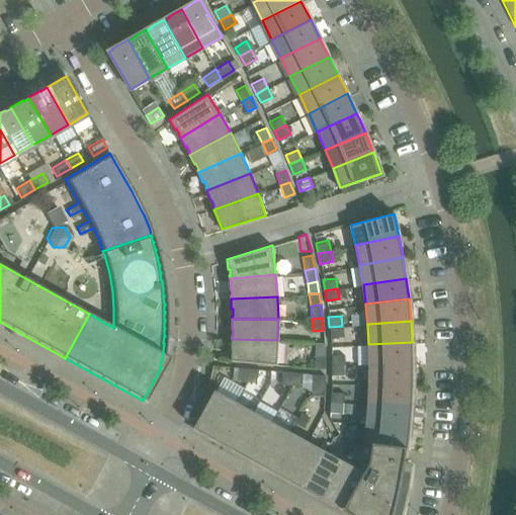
[(343,336),(342,326),(329,327),(330,337),(343,336)]
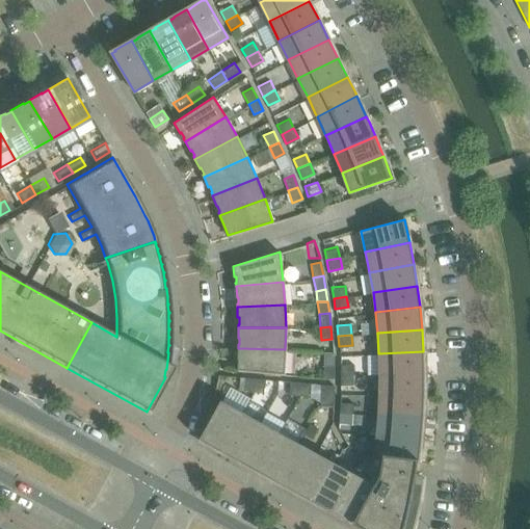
[(284,373),(285,349),(238,348),(237,359),(238,359),(238,365),(236,365),(236,369),(284,373)]
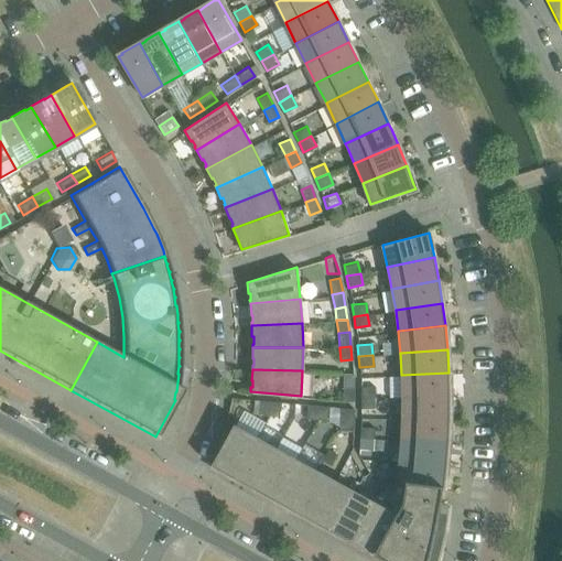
[(353,386),(353,373),(342,373),(342,387),(353,386)]
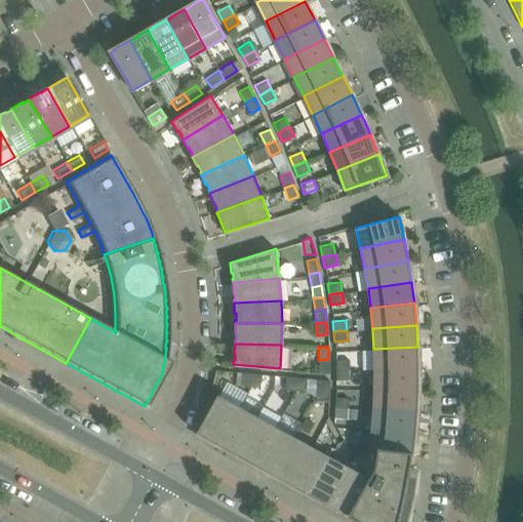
[(418,368),(417,347),(373,349),(374,368),(418,368)]
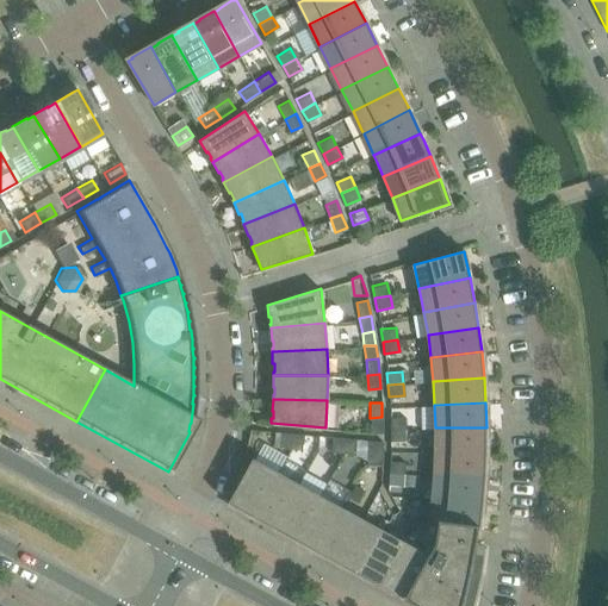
[(404,429),(404,416),(389,416),(389,429),(404,429)]
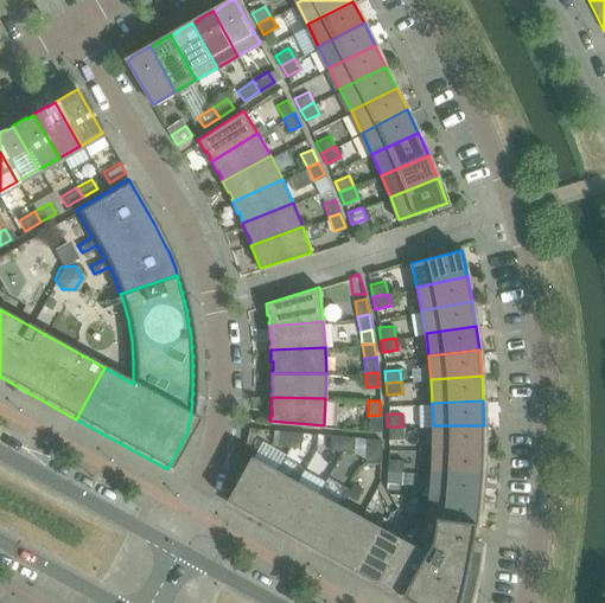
[(380,430),(380,415),(368,416),(368,430),(380,430)]
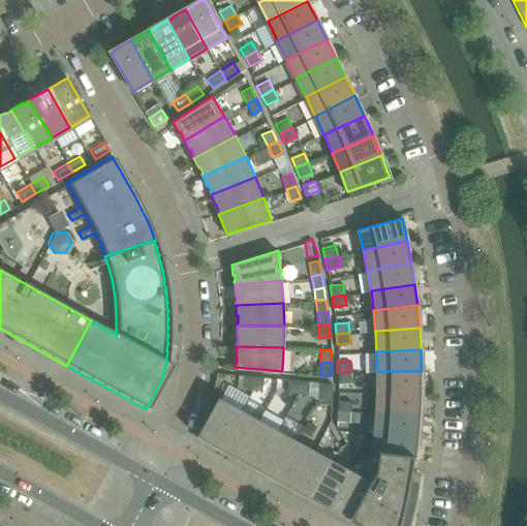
[(422,393),(422,371),(377,371),(377,382),(376,392),(422,393)]
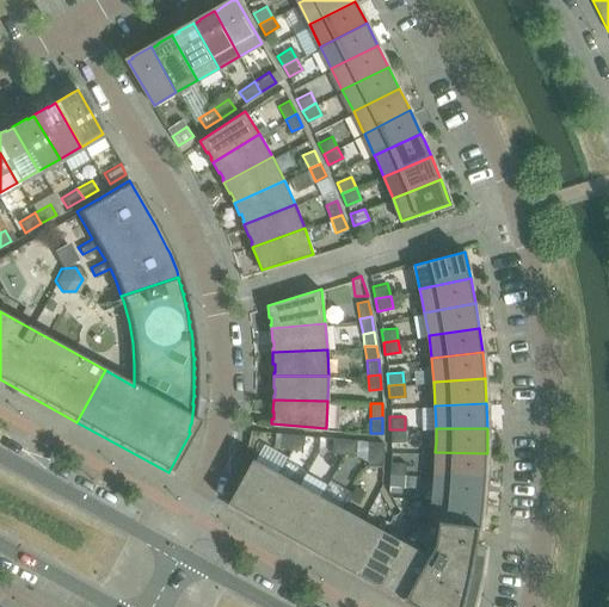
[(405,441),(405,429),(389,429),(389,441),(405,441)]
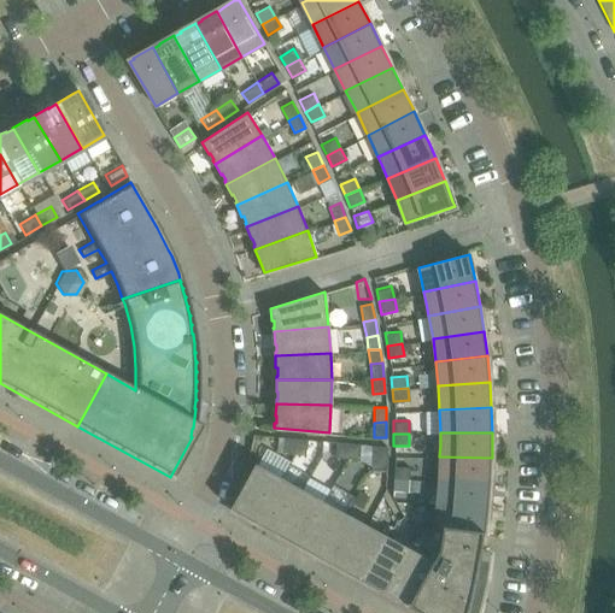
[(293,452),(294,437),(282,436),(280,451),(293,452)]
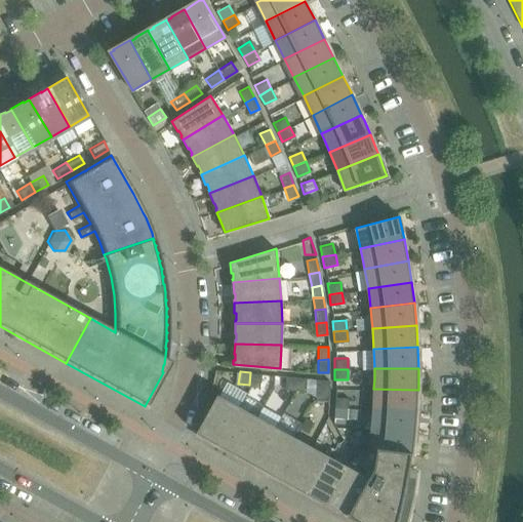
[(259,386),(260,373),(250,372),(249,385),(259,386)]
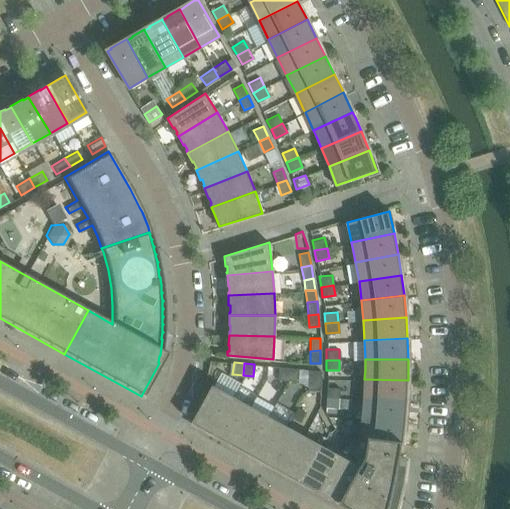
[(287,380),(288,367),(278,366),(277,379),(287,380)]
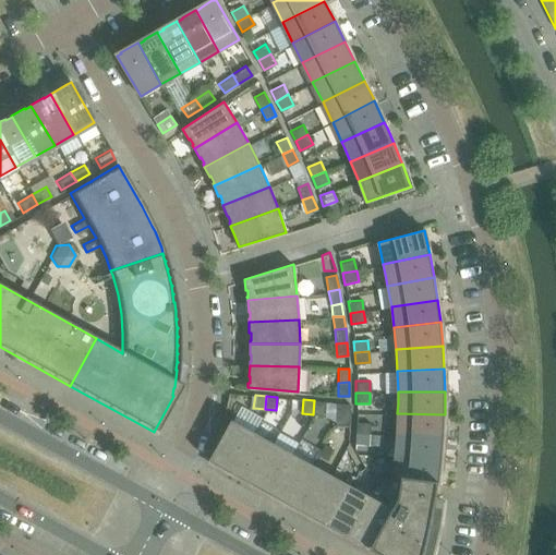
[(324,414),(325,401),(314,400),(313,414),(324,414)]
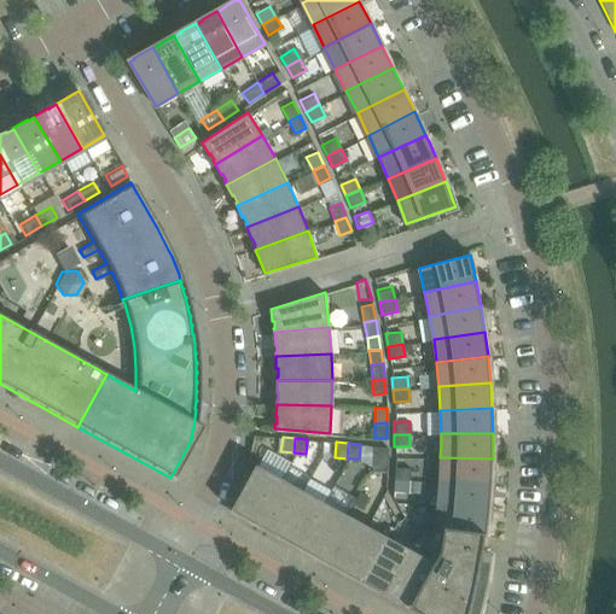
[(387,471),(388,446),(372,445),(371,471),(387,471)]
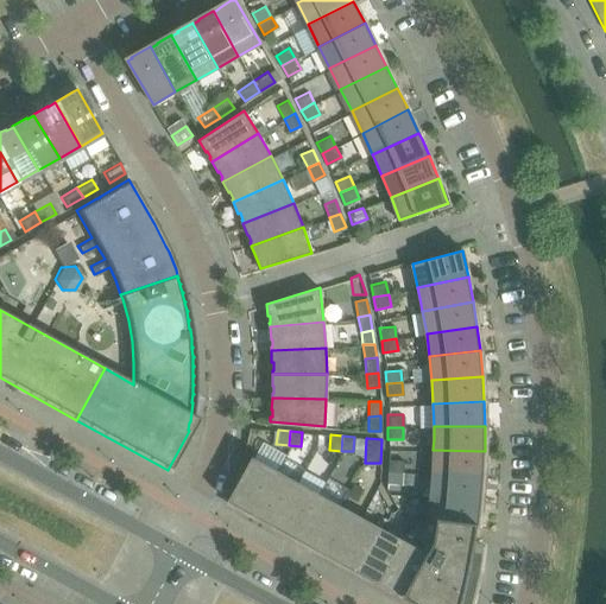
[(484,476),(485,451),(433,450),(433,474),(484,476)]
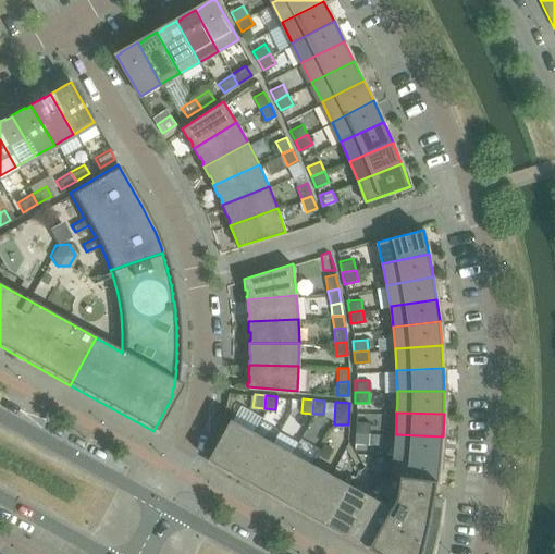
[(230,471),(253,431),(232,419),(216,450),(209,460),(230,471)]
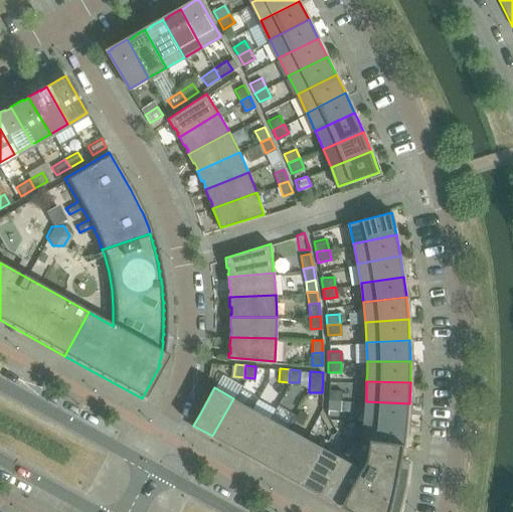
[(340,399),(341,389),(328,388),(327,398),(340,399)]
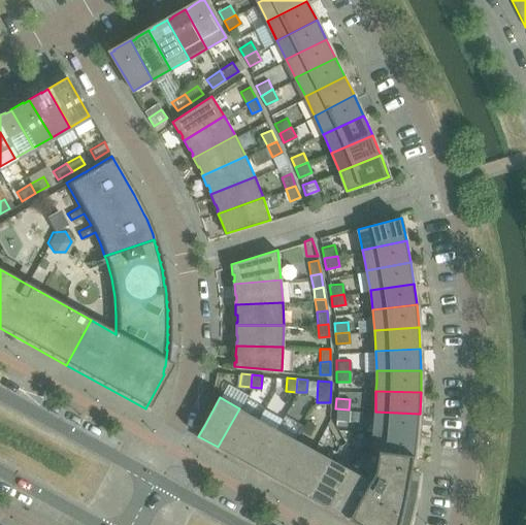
[(236,457),(257,419),(239,408),(218,447),(236,457)]
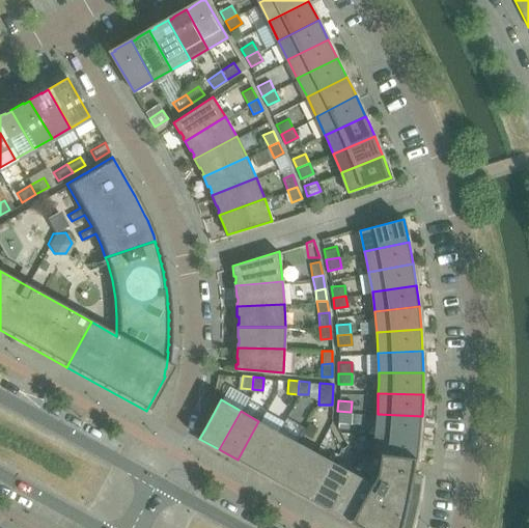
[(351,422),(351,412),(337,411),(337,421),(351,422)]
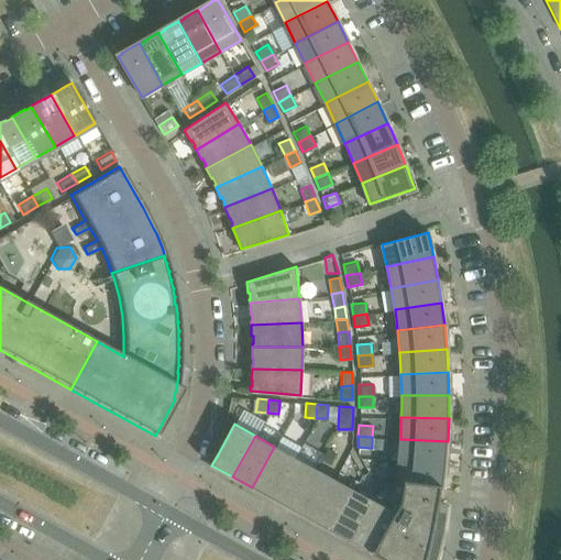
[(446,464),(448,441),(400,439),(400,440),(398,460),(446,464)]
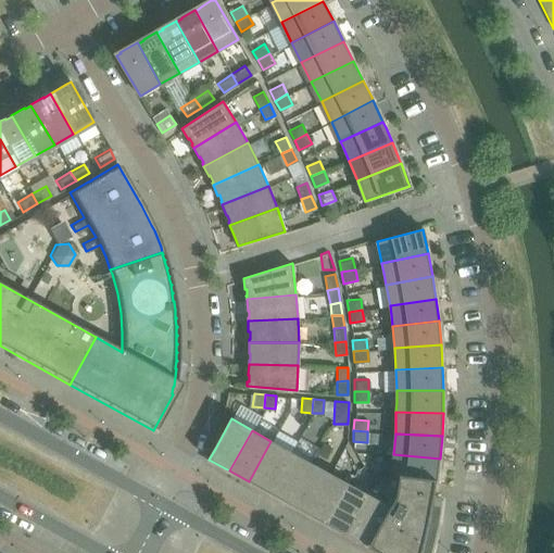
[(267,492),(290,451),(271,441),(249,481),(267,492)]
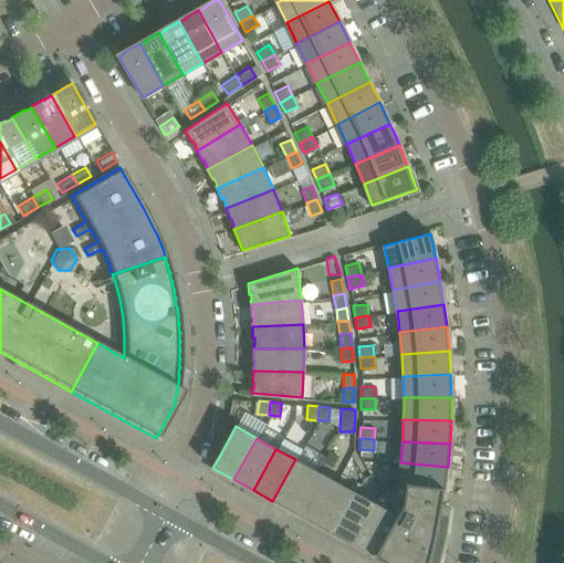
[(332,467),(338,456),(329,450),(322,461),(332,467)]
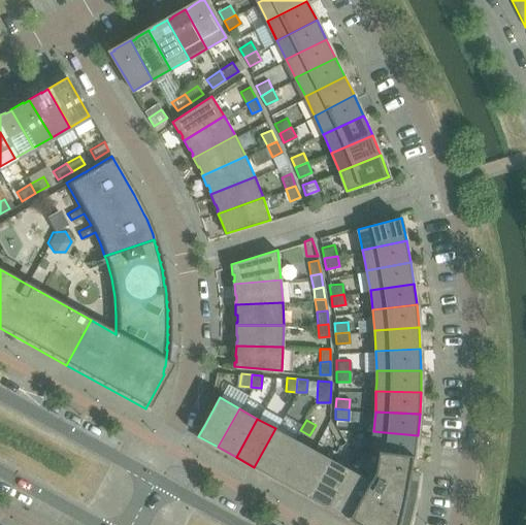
[(272,478),(294,438),(275,428),(254,467),(272,478)]
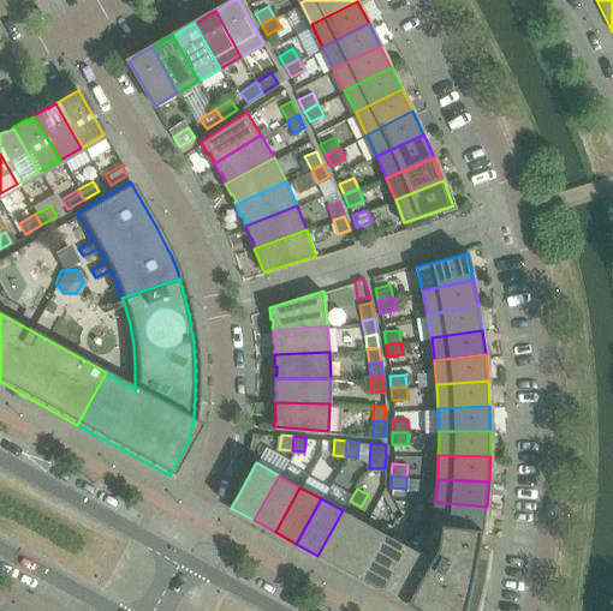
[(484,531),(487,516),(487,507),(435,502),(434,516),(433,525),(484,533),(484,532),(484,531)]
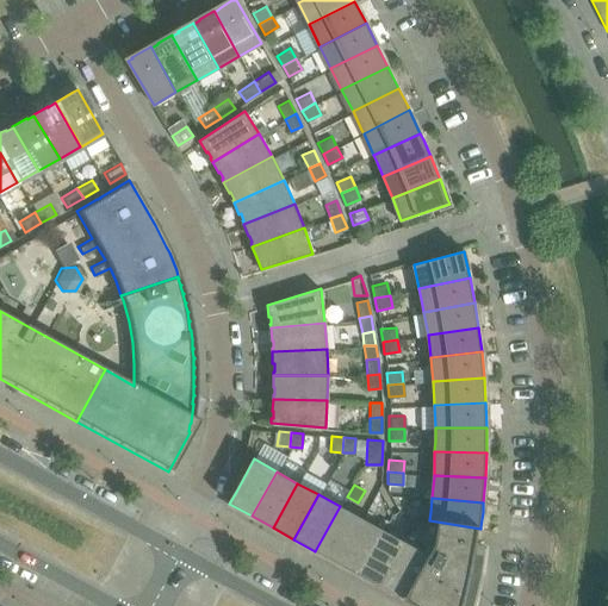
[(336,563),(361,518),(340,506),(315,551),(336,563)]
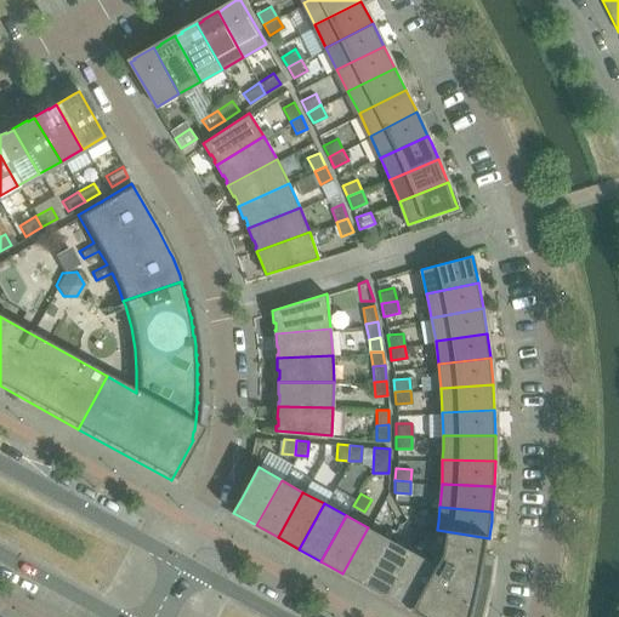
[(364,584),(390,540),(368,527),(342,573),(364,584)]
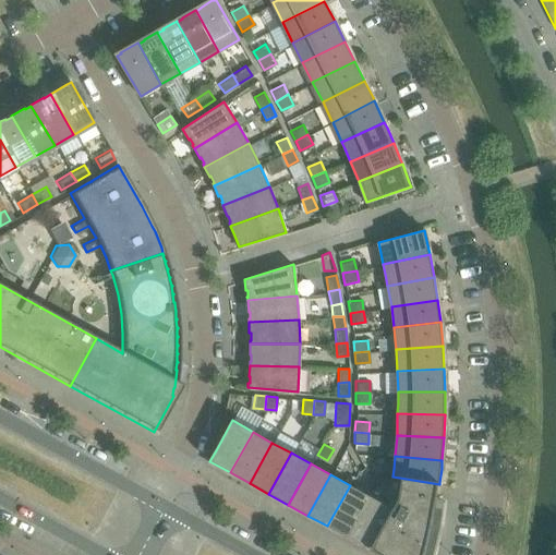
[(434,554),(447,498),(437,497),(439,484),(393,477),(381,475),(370,495),(347,538),(366,547),(369,544),(385,554),(384,554),(434,554)]
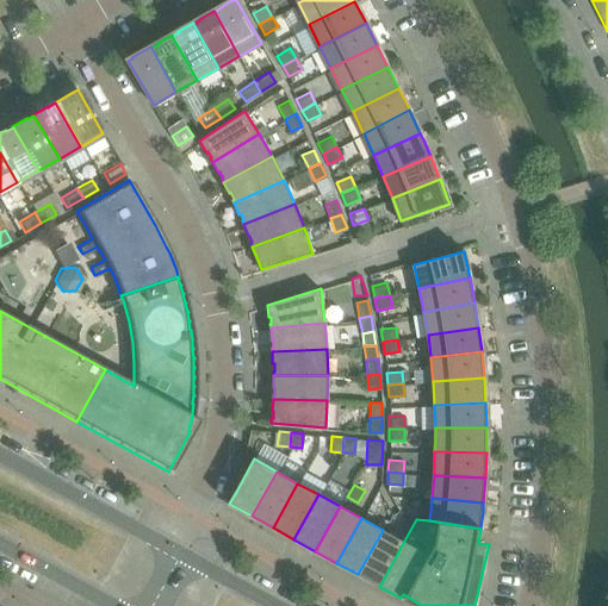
[(379,587),(404,541),(383,530),(358,574),(366,579),(366,580),(379,587)]
